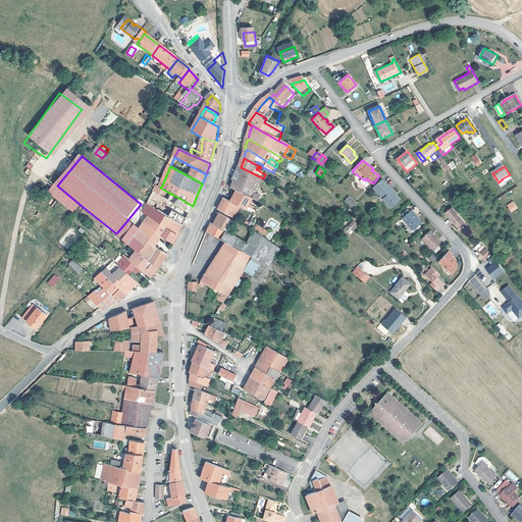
[(264,179),(263,178),(241,167),(238,173),(241,174),(247,173),(247,175),(249,176),(249,177),(253,179),(251,181),(258,185),(261,187),(264,179)]
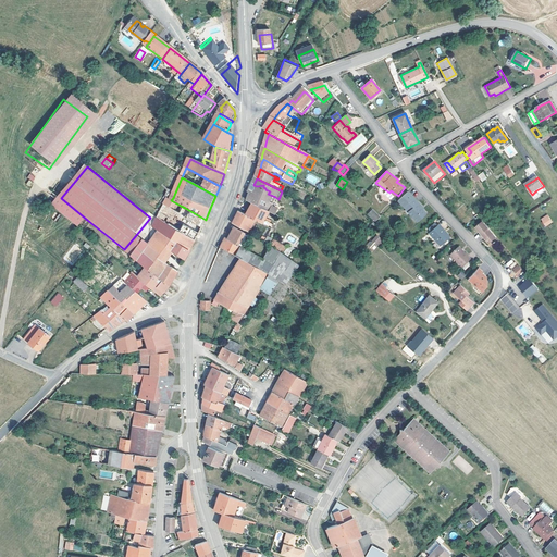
[(277,218),(281,212),(274,209),(275,206),(271,203),(275,197),(268,194),(270,192),(265,189),(265,188),(263,187),(263,185),(257,186),(257,190),(255,194),(250,190),(248,194),(250,195),(248,202),(252,205),(270,213),(277,218)]
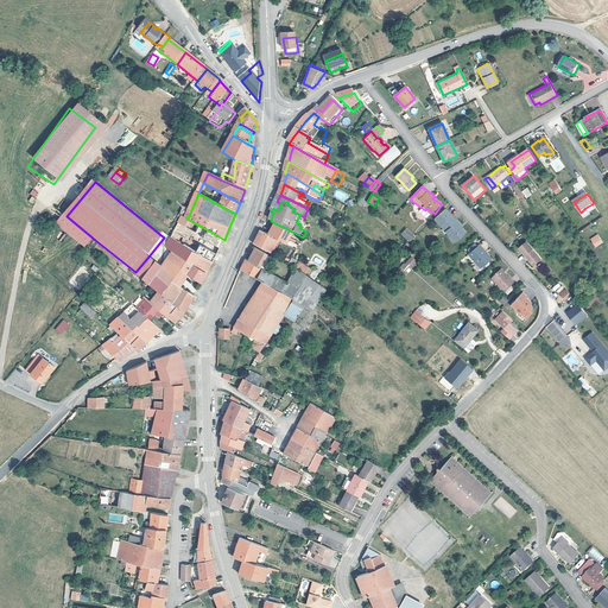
[(432,219),(435,214),(426,208),(425,210),(423,213),(432,219)]
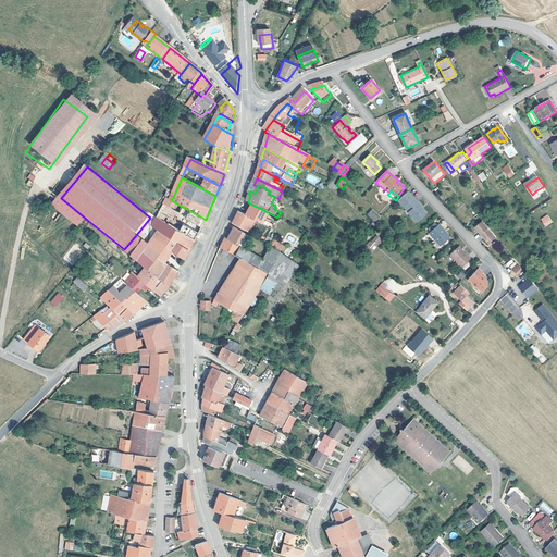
[(412,212),(411,213),(418,221),(426,213),(421,207),(422,206),(409,190),(400,199),(407,208),(408,207),(412,212)]
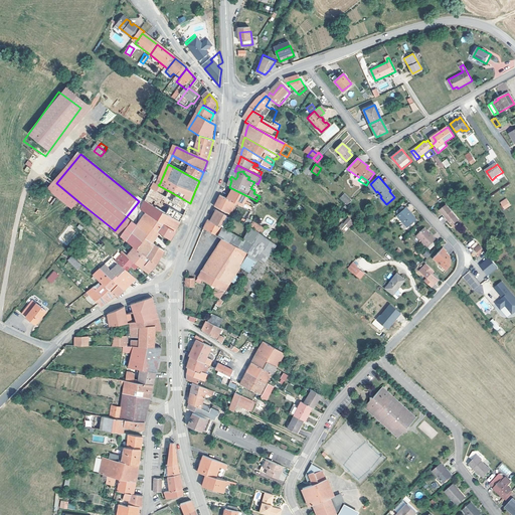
[(158,185),(157,184),(154,182),(153,184),(156,186),(148,202),(180,223),(185,213),(190,203),(171,192),(167,198),(163,195),(167,190),(158,185)]
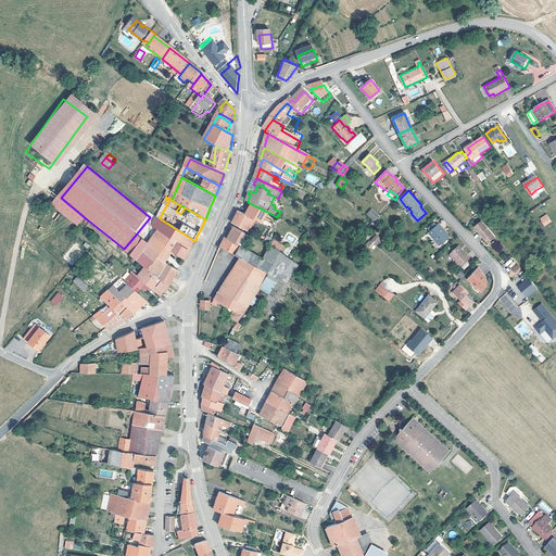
[(79,228),(87,219),(61,198),(54,206),(79,228)]
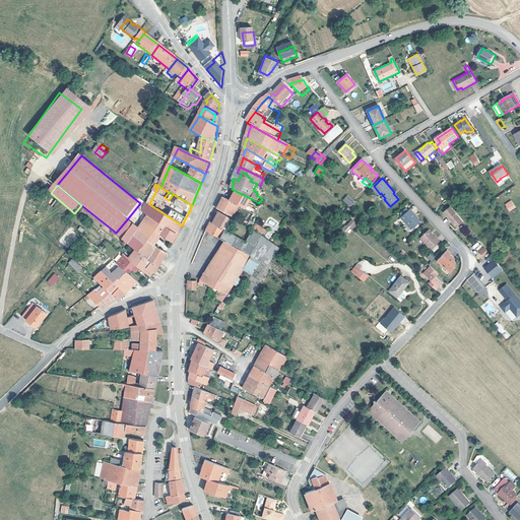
[(248,206),(252,199),(236,191),(234,196),(230,202),(243,209),(254,215),(257,211),(248,206)]
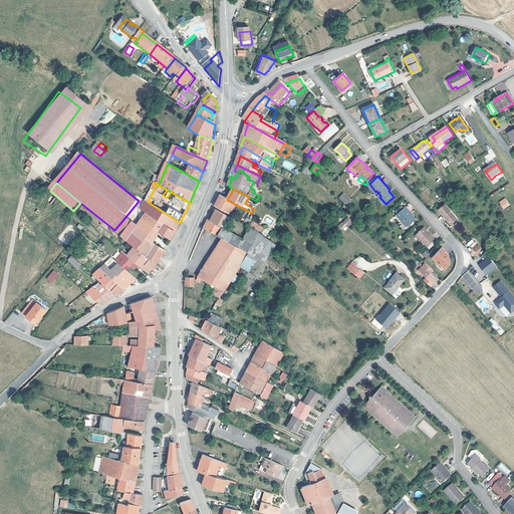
[(343,193),(338,198),(346,205),(351,200),(343,193)]
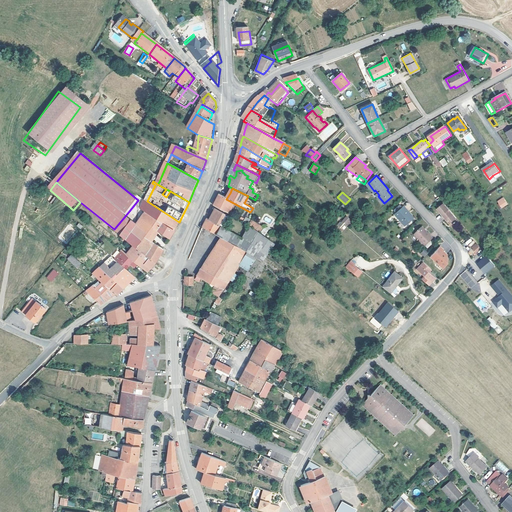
[(238,209),(239,206),(226,199),(220,196),(218,201),(215,207),(229,215),(234,207),(238,209)]
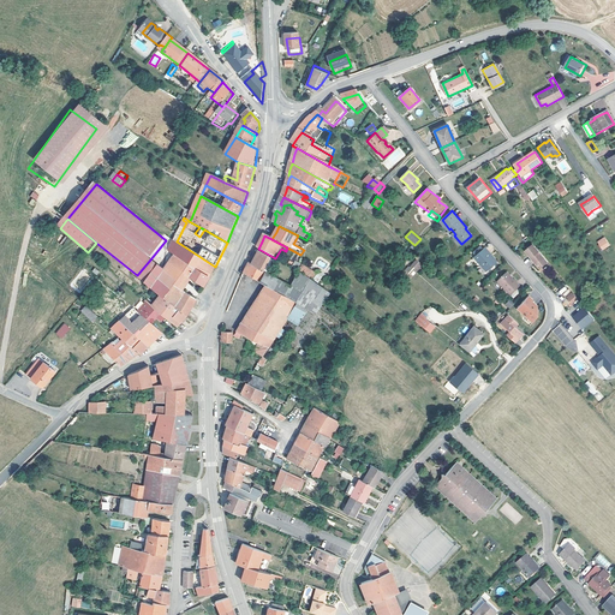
[(604,237),(597,242),(602,250),(610,245),(604,237)]
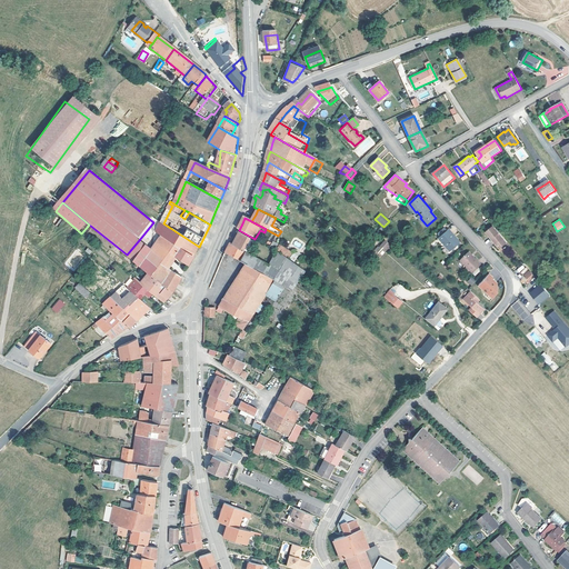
[(136,262),(139,266),(173,293),(180,282),(182,279),(167,269),(175,257),(190,266),(199,247),(163,223),(158,233),(163,238),(153,251),(147,247),(143,252),(140,257),(136,262)]
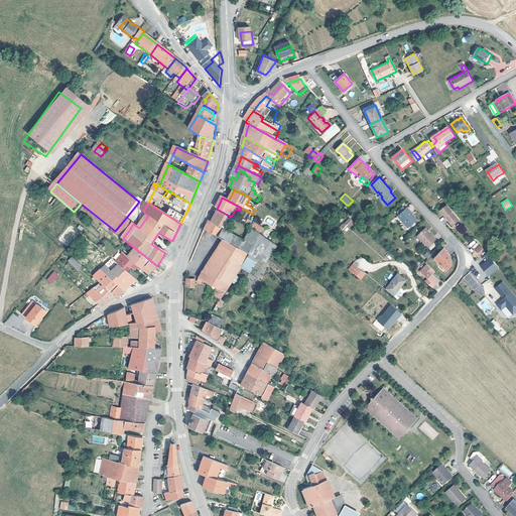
[(455,225),(461,220),(447,205),(440,211),(443,215),(445,214),(455,225)]
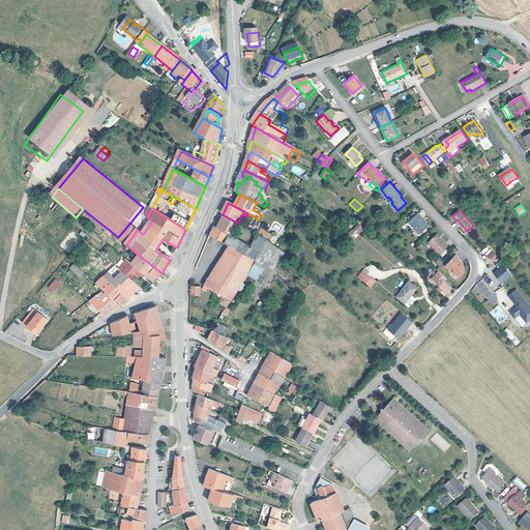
[(419,233),(427,227),(419,218),(421,216),(418,213),(417,214),(414,216),(412,214),(408,218),(410,222),(409,223),(419,233)]
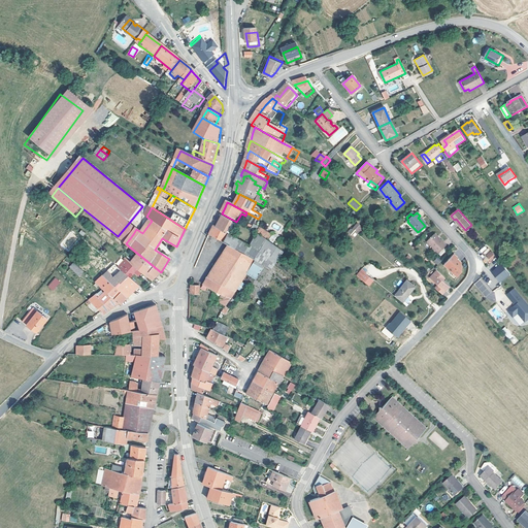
[(418,218),(425,226),(427,224),(420,216),(418,218)]
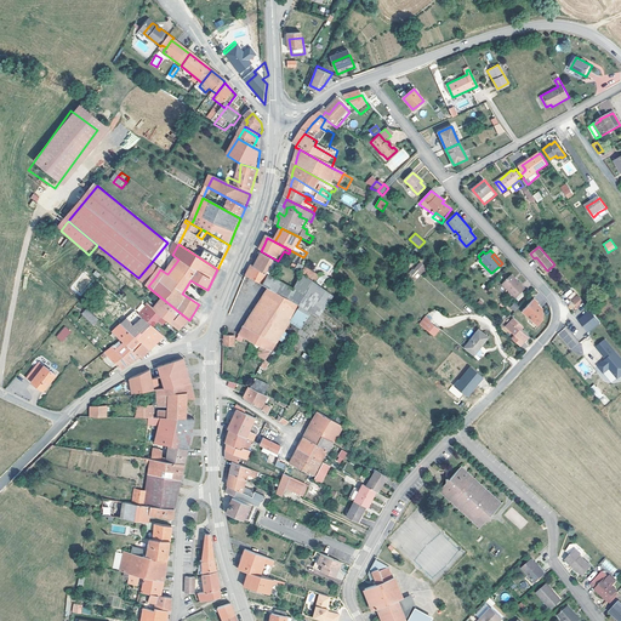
[(256,268),(267,275),(273,263),(274,265),(275,262),(263,256),(260,262),(256,268)]
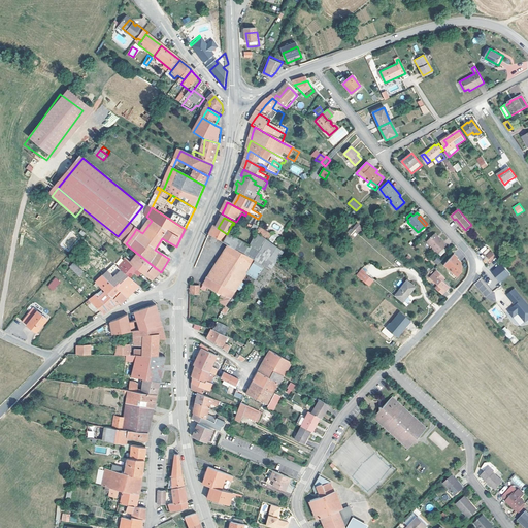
[(126,243),(130,238),(127,236),(130,232),(133,234),(136,229),(129,223),(118,236),(126,243)]
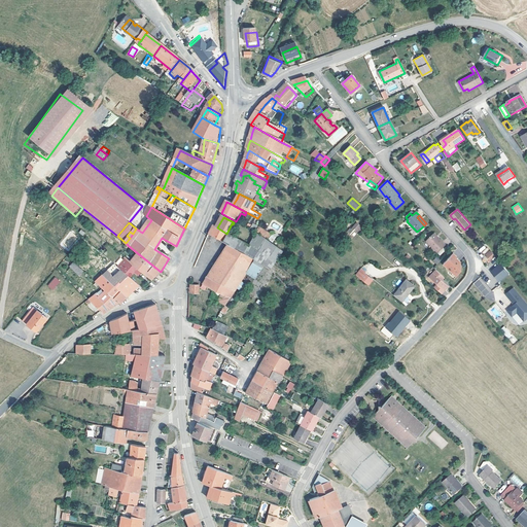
[(362,226),(358,222),(353,226),(358,232),(362,226)]
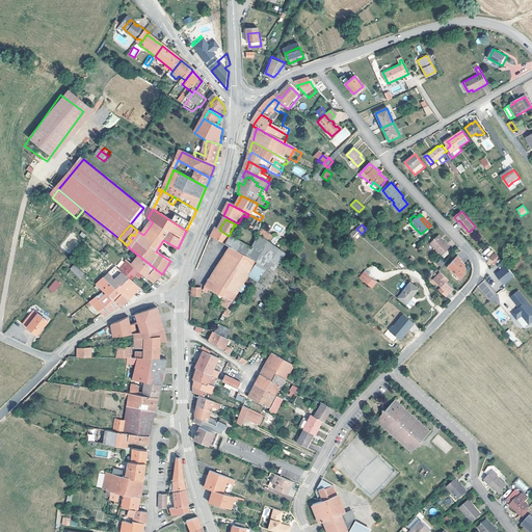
[(258,233),(269,241),(273,236),(261,228),(258,233)]
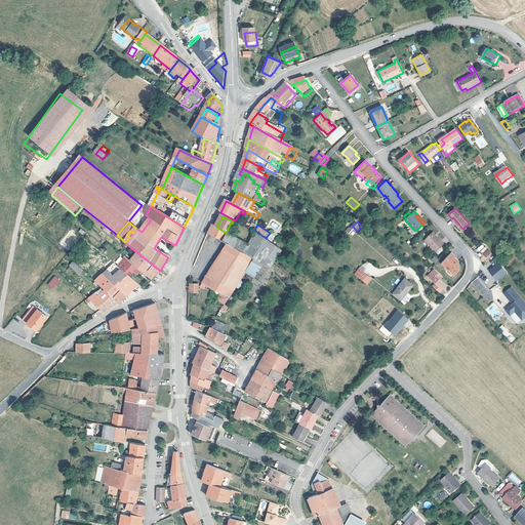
[(229,235),(226,233),(216,227),(213,226),(209,235),(224,243),(225,243),(229,235)]
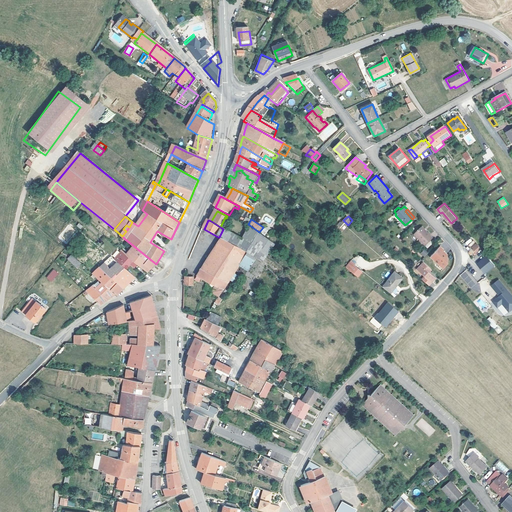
[(433,238),(422,226),(414,233),(425,246),(433,238)]
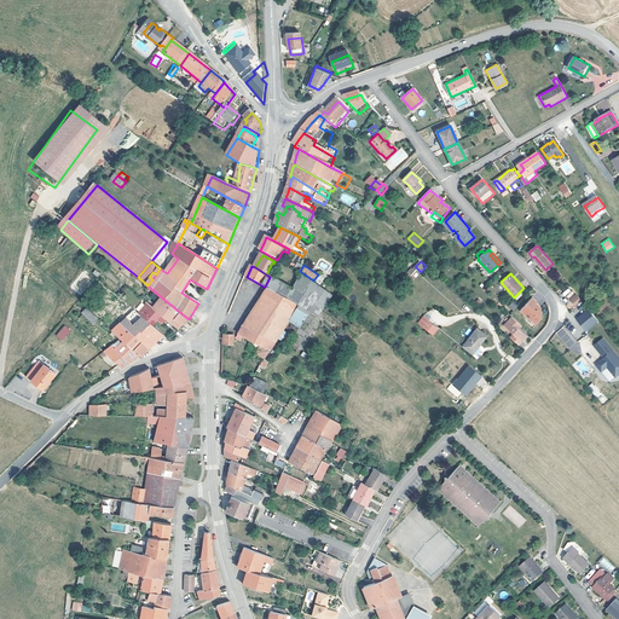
[(301,275),(293,289),(324,311),(333,299),(301,275)]
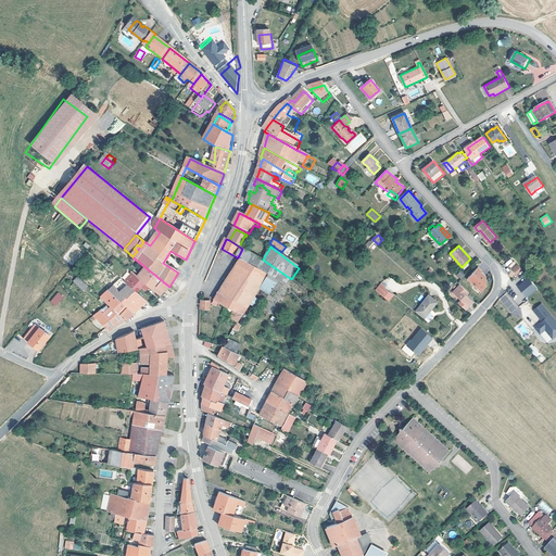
[(265,274),(269,264),(263,260),(242,249),(238,257),(242,260),(265,274)]
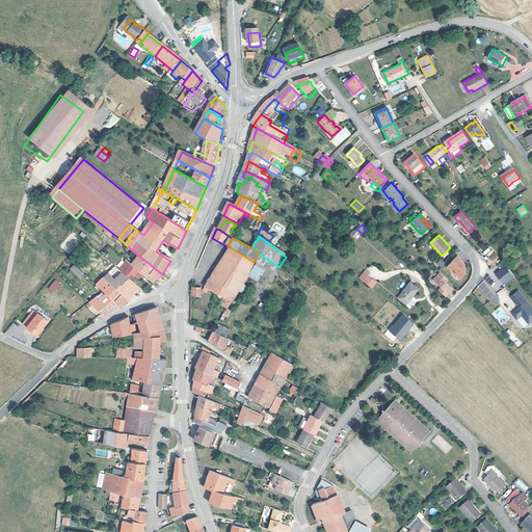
[(483,251),(487,257),(494,253),(489,247),(483,251)]
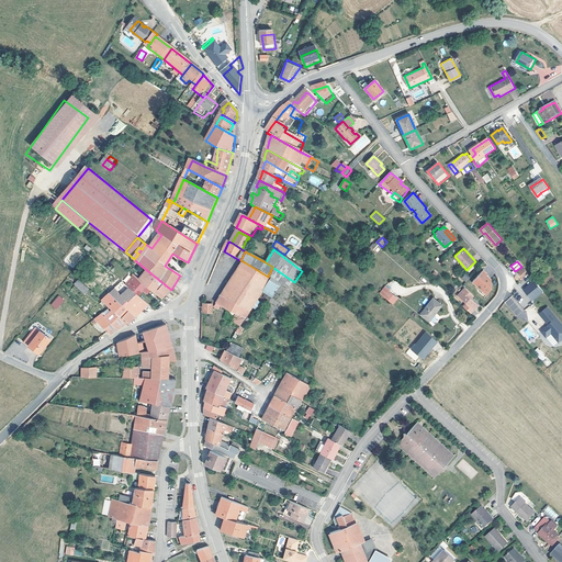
[(167,294),(171,290),(137,262),(135,265),(137,267),(141,269),(134,276),(135,277),(152,291),(163,300),(167,294)]
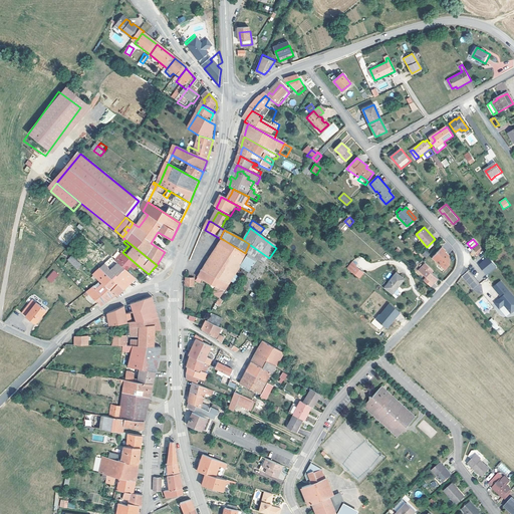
[(215,295),(213,298),(220,302),(250,255),(245,253),(224,240),(210,262),(197,283),(202,286),(204,283),(212,289),(210,291),(215,295)]
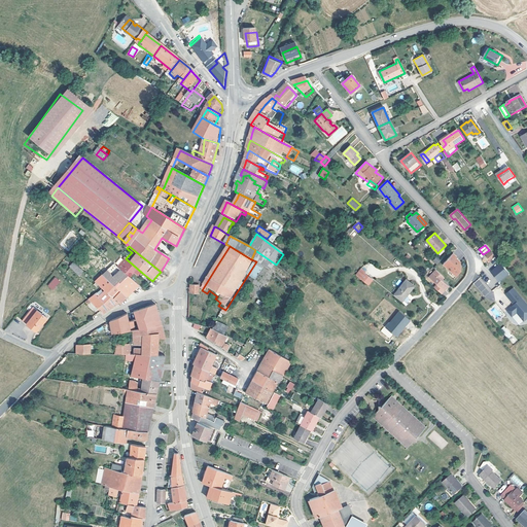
[(112,269),(108,265),(104,269),(103,268),(101,269),(100,267),(103,264),(90,250),(83,257),(89,262),(97,270),(96,272),(100,276),(101,275),(103,277),(104,276),(128,299),(130,295),(139,287),(130,278),(119,269),(116,266),(112,269)]
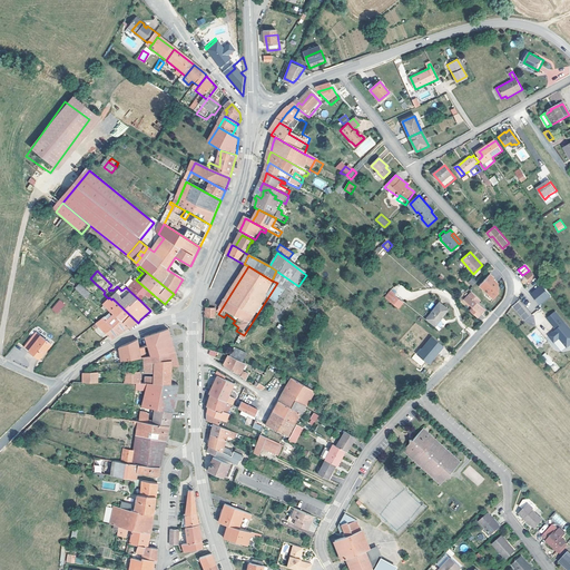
[(532,272),(527,276),(531,281),(537,276),(532,272)]
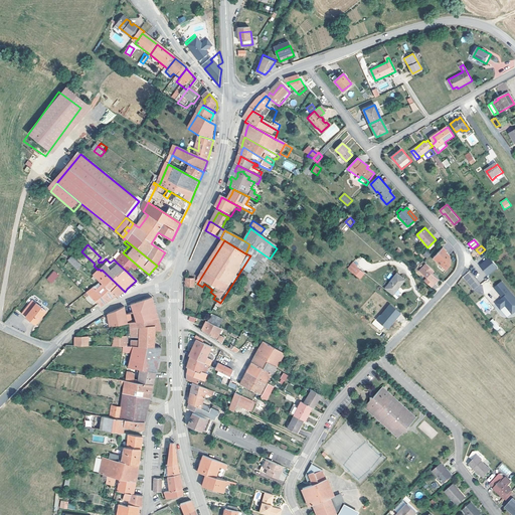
[(443,246),(434,258),(448,269),(450,267),(451,264),(451,255),(446,251),(447,249),(443,246)]
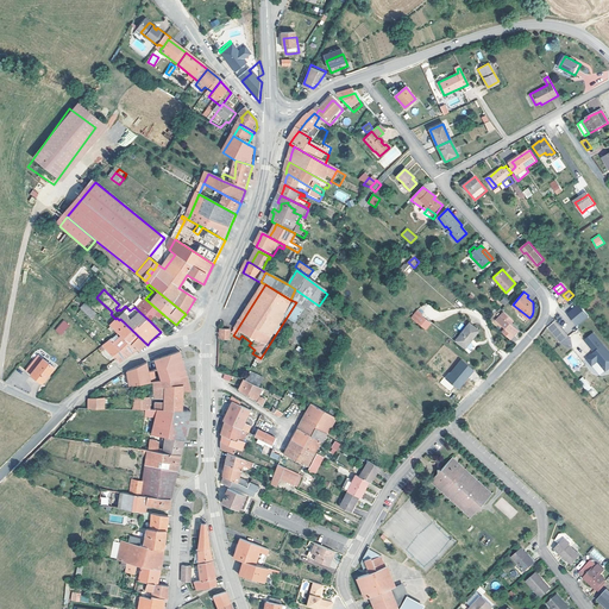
[(162,319),(164,315),(146,300),(143,305),(154,315),(155,314),(156,314),(162,319)]
